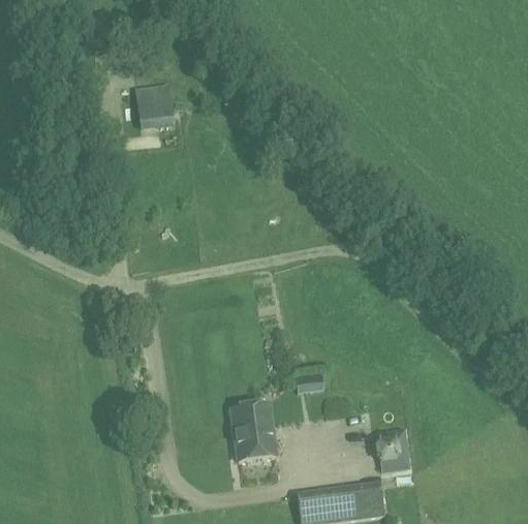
[(134,88),(140,128),(175,124),(171,84),(134,88)]
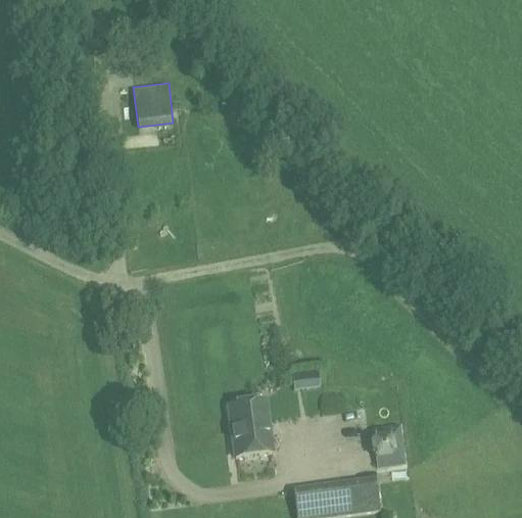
[(230,405),(236,456),(273,451),(266,399),(230,405)]
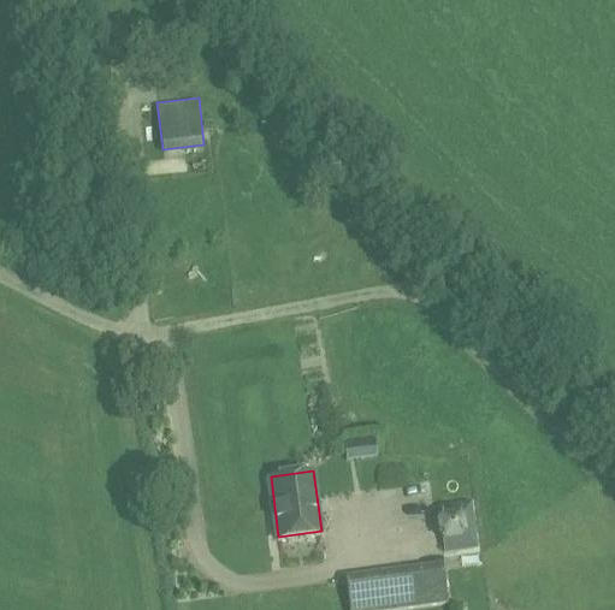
[(445,549),(478,545),(472,497),(439,501),(445,549)]
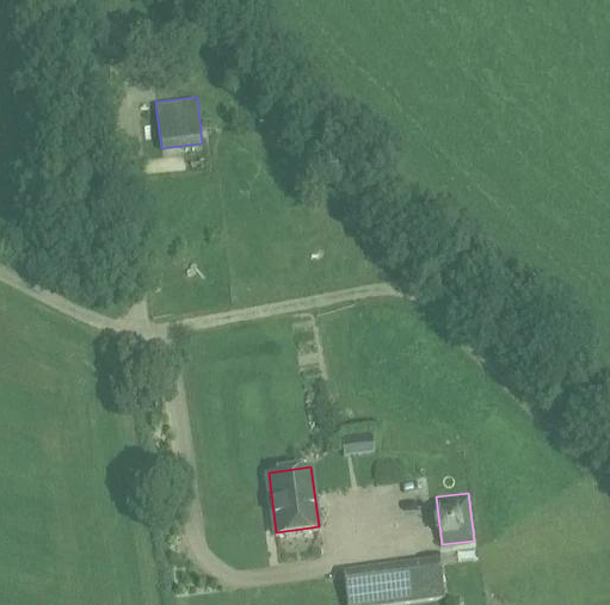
[(326,519),(340,517),(338,500),(324,502),(326,519)]
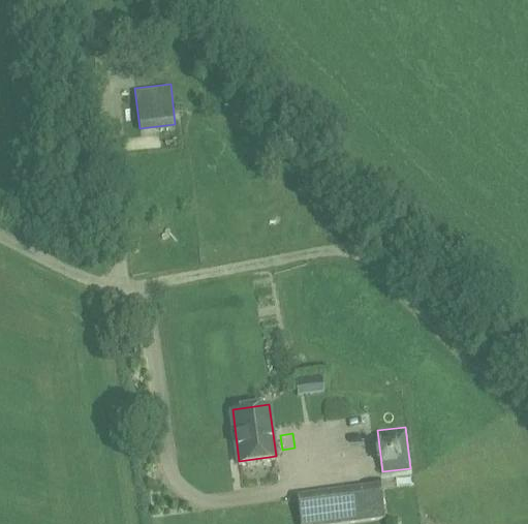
[(299,498),(301,523),(321,523),(384,516),(380,487),(299,498)]
